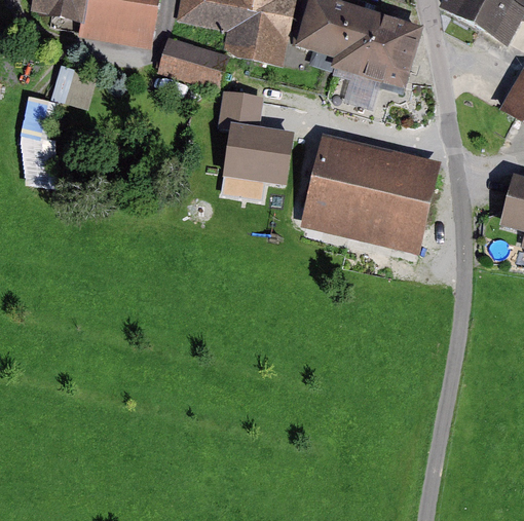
[(31,0),(30,13),(80,22),(77,36),(151,48),(158,0),(31,0)]
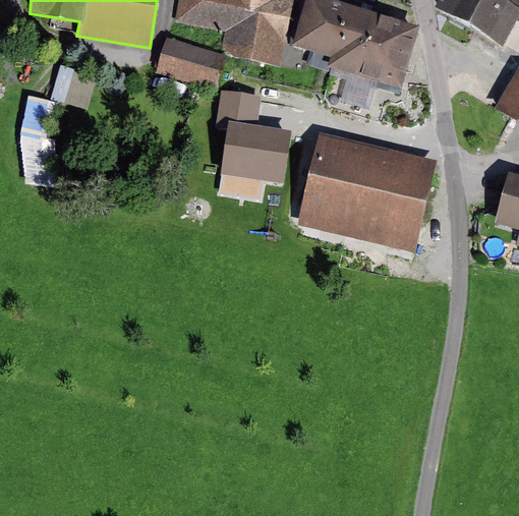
[(177,0),(174,18),(225,29),(221,52),(281,63),(292,0),(177,0)]
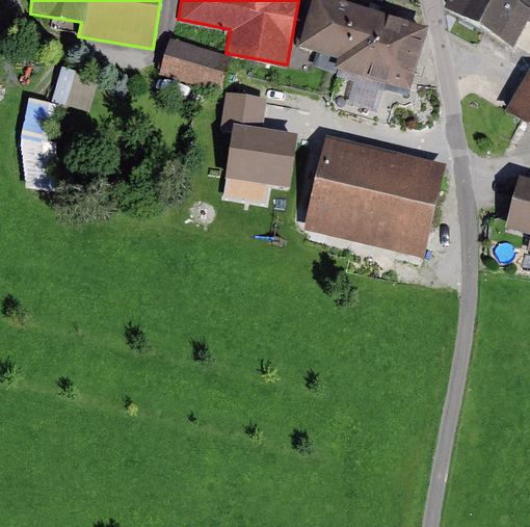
[(427,29),(330,0),(312,0),(297,48),(336,59),(333,69),(409,91),(427,29)]
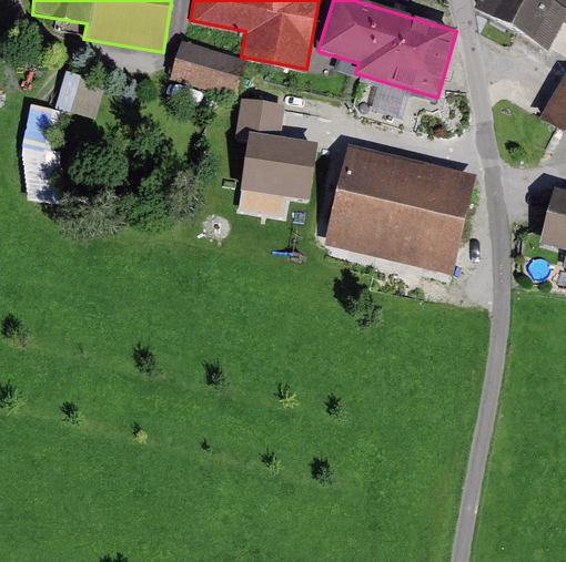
[(565,22),(565,0),(477,0),(473,9),(547,51),(564,21),(565,22)]
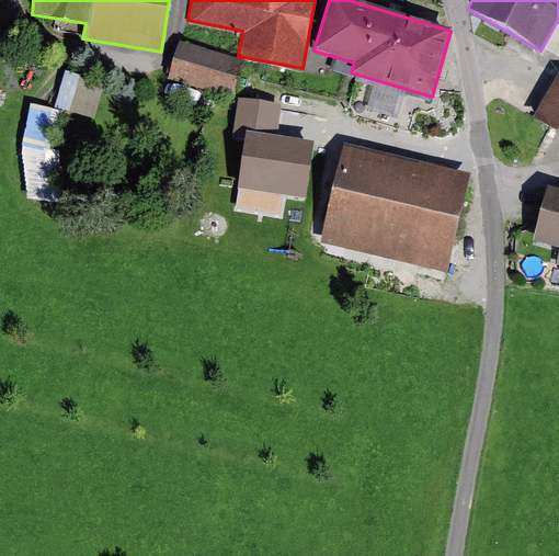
[(242,57),(178,40),(168,77),(231,95),(242,57)]
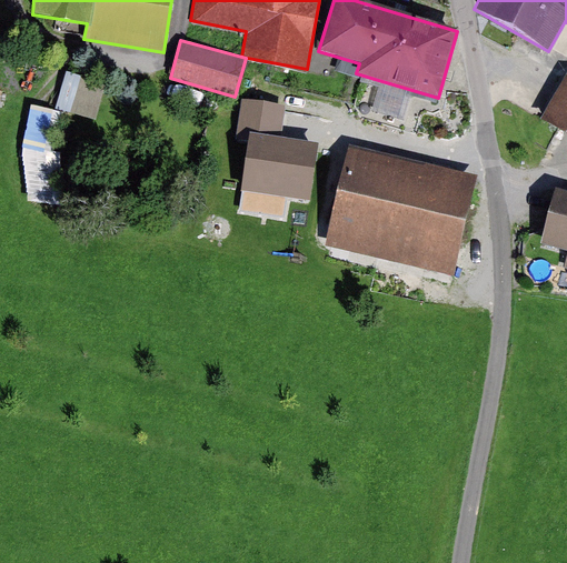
[(566,73),(539,119),(566,134),(566,73)]
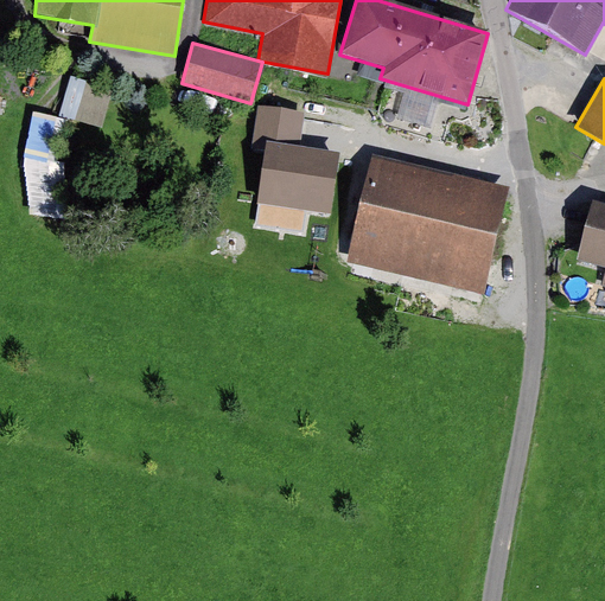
[(70,81),(62,112),(102,123),(110,93),(70,81)]
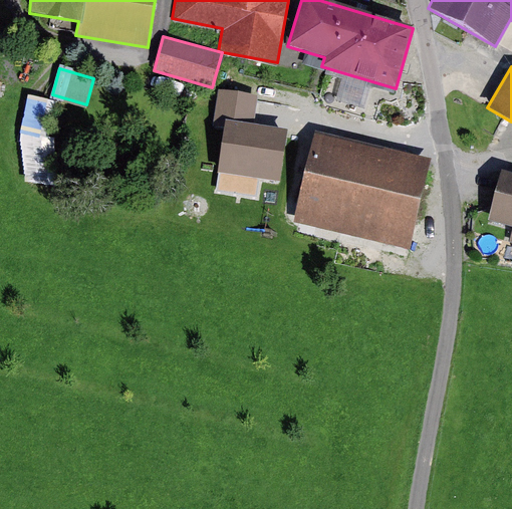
[(56,181),(56,98),(24,98),(23,181),(56,181)]
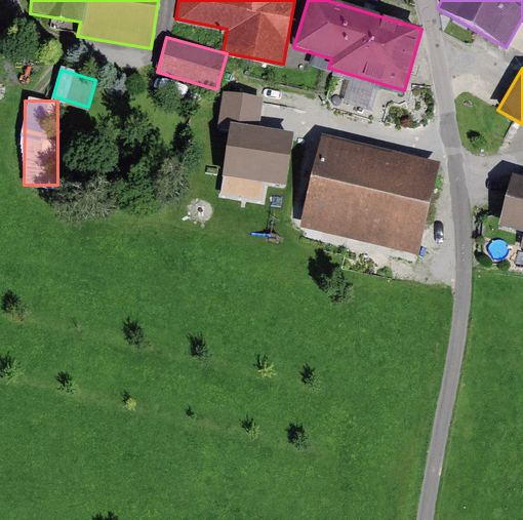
[(297,141),(211,120),(201,164),(287,184),(297,141)]
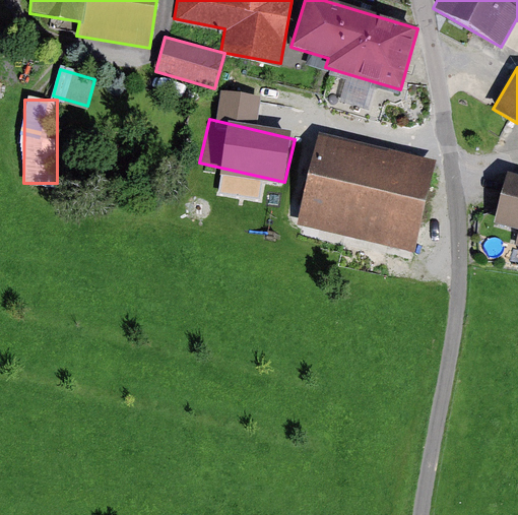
[(436,161),(318,132),(297,223),(413,251),(436,161)]
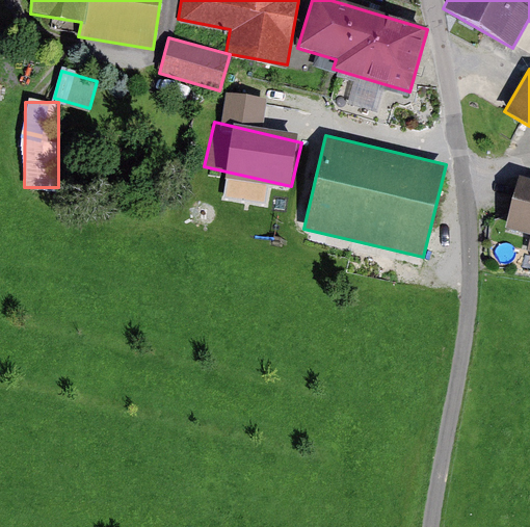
[(529,179),(519,177),(504,227),(529,234),(529,235),(526,247),(529,248),(529,179)]
